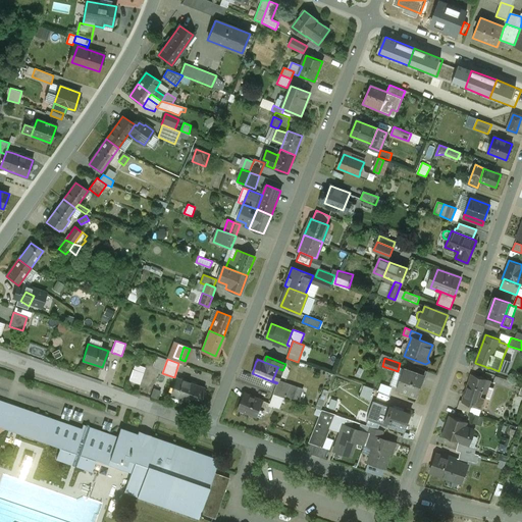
[(484,366),(475,363),(475,362),(471,360),(469,368),(482,372),(484,366)]
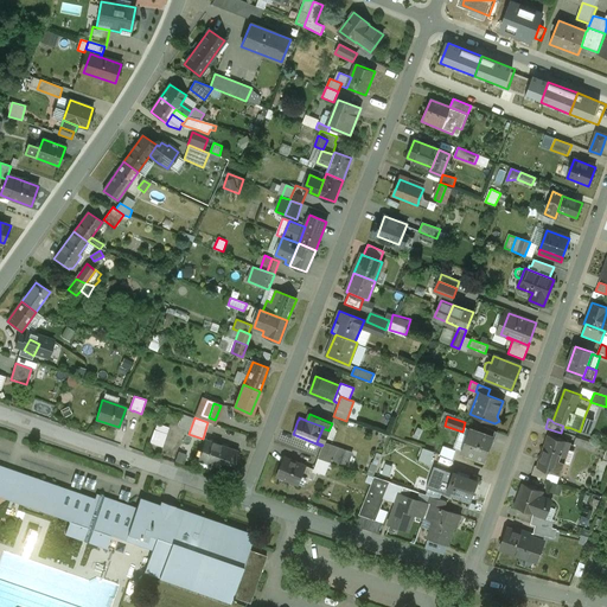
[(149,442),(163,447),(171,427),(158,422),(149,442)]
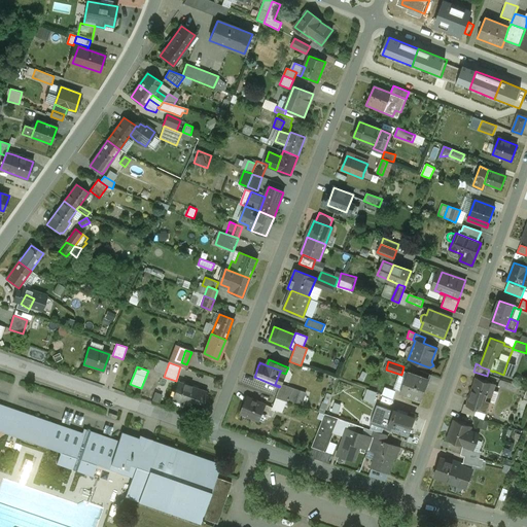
[(431,375),(420,371),(418,376),(428,380),(428,381),(429,381),(431,375)]
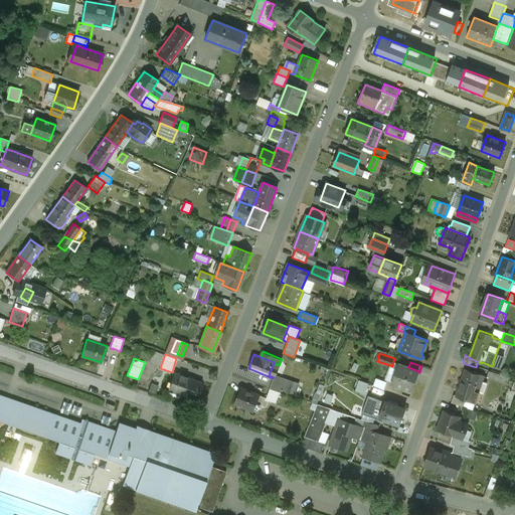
[(408,367),(398,364),(391,382),(411,390),(418,372),(418,371),(408,367)]
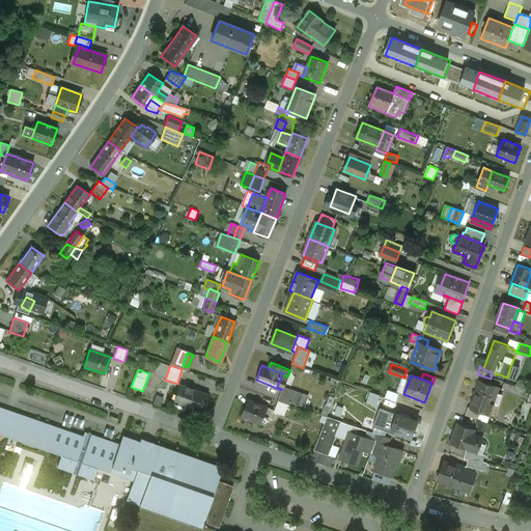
[(495,386),(479,381),(471,409),(480,413),(491,416),(494,404),(490,403),(495,386)]
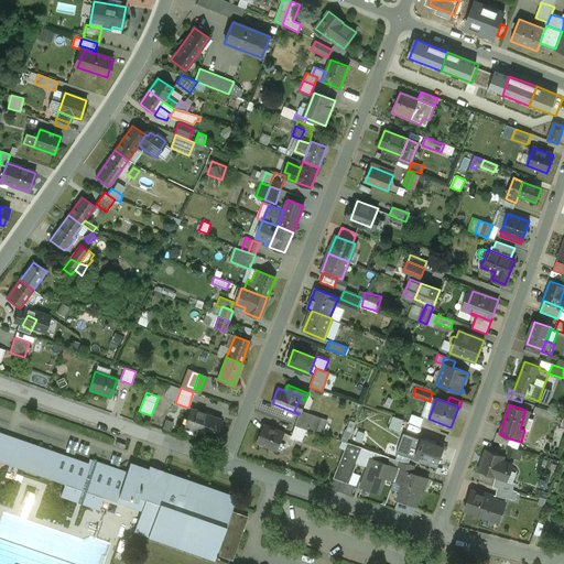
[(549,411),(535,407),(533,413),(546,418),(549,411)]
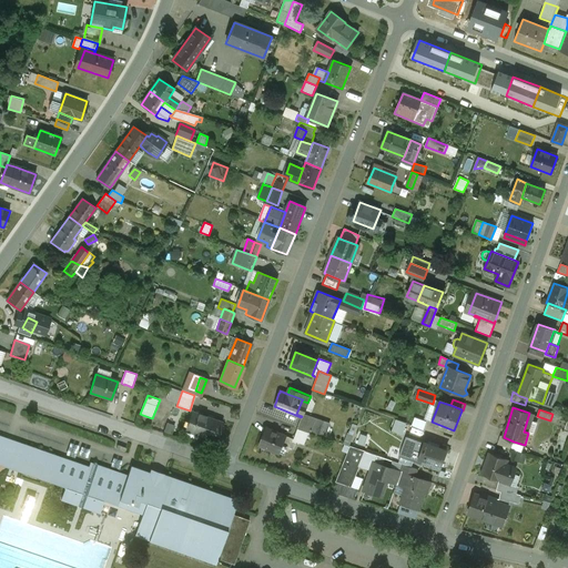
[(222,422),(192,411),(184,430),(199,435),(215,442),(222,422)]
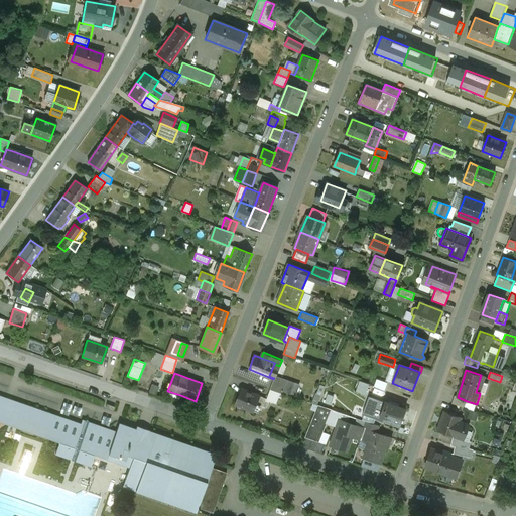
[(299,387),(274,378),(273,379),(270,390),(280,393),(295,398),(299,387)]
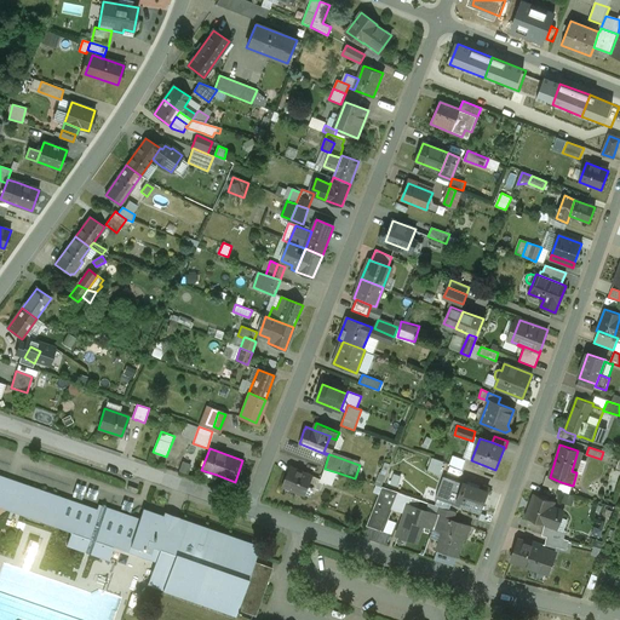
[(465,461),(452,458),(449,466),(461,471),(465,461)]
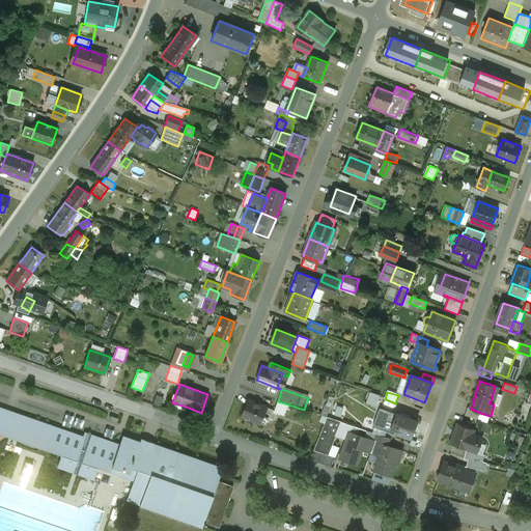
[(161,406),(163,397),(157,395),(155,403),(161,406)]
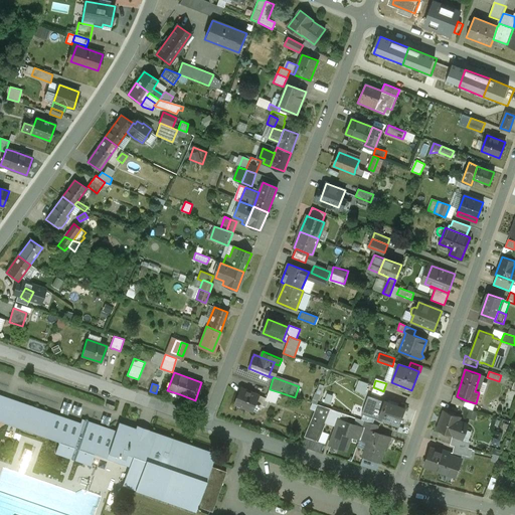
[(373,387),(367,385),(365,392),(381,397),(383,391),(373,387)]
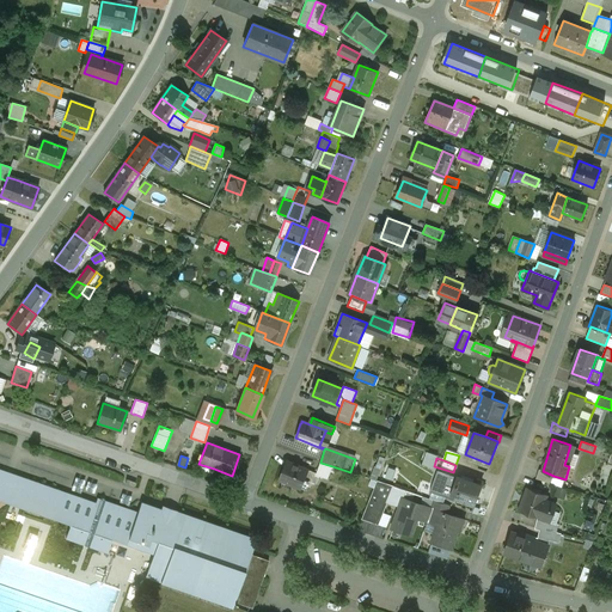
[(308,470),(286,461),(279,479),(280,481),(280,479),(291,483),(291,484),(301,489),(305,479),(308,470)]
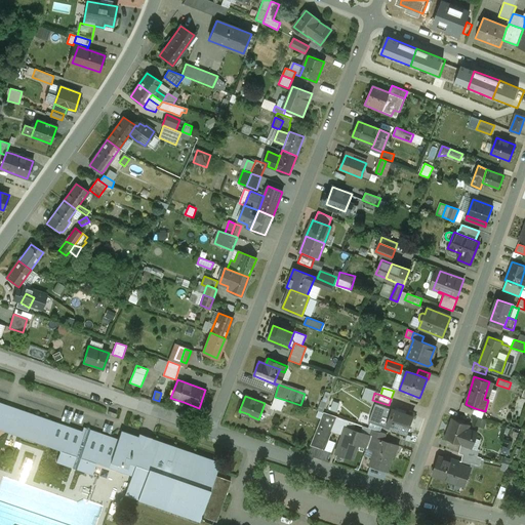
[(285,400),(275,397),(271,406),(271,408),(274,409),(281,411),(285,400)]
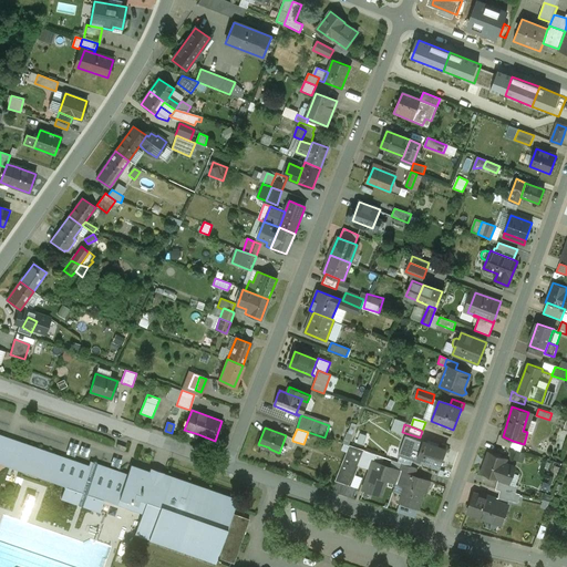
[(163,474),(150,470),(150,472),(131,465),(127,475),(98,464),(95,462),(93,462),(93,463),(90,462),(89,466),(55,454),(54,453),(52,453),(45,451),(44,450),(43,450),(37,447),(35,446),(33,447),(27,444),(26,443),(23,444),(0,435),(0,463),(65,486),(61,500),(100,513),(104,500),(142,513),(135,533),(140,534),(138,536),(150,539),(214,562),(214,563),(215,563),(217,558),(233,514),(237,500),(163,474)]
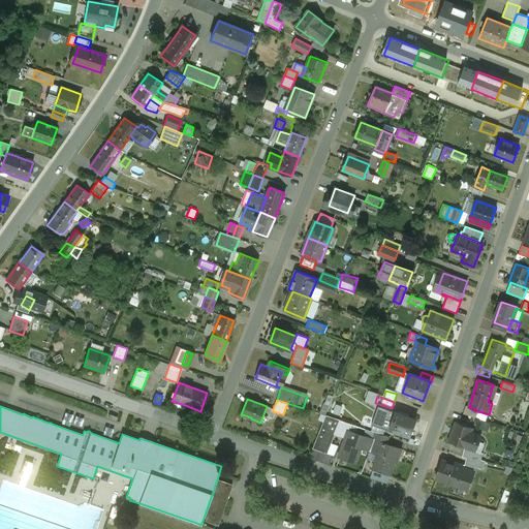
[(267,406),(263,414),(274,418),(276,412),(273,411),(273,409),(267,406)]
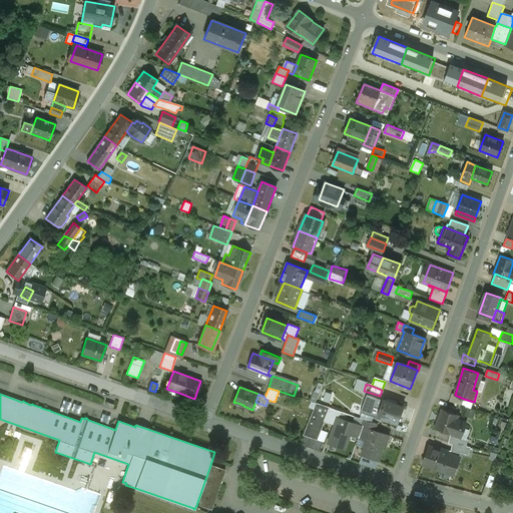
[(464,399),(455,395),(452,394),(449,402),(462,406),(464,399)]
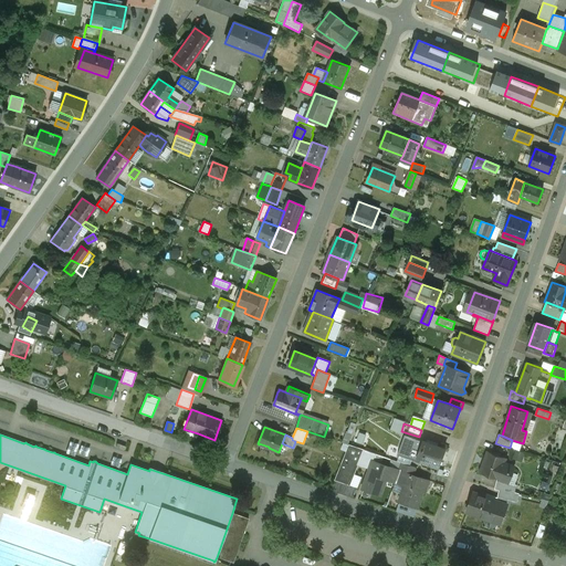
[(423,442),(405,436),(398,454),(413,460),(413,462),(416,463),(418,458),(423,442)]
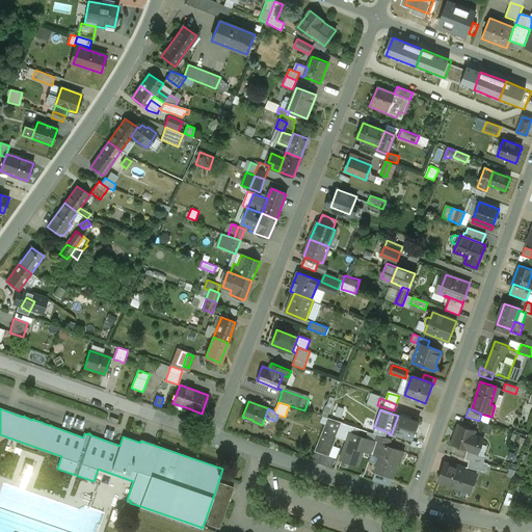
[(419,423),(398,416),(393,430),(413,437),(419,423)]
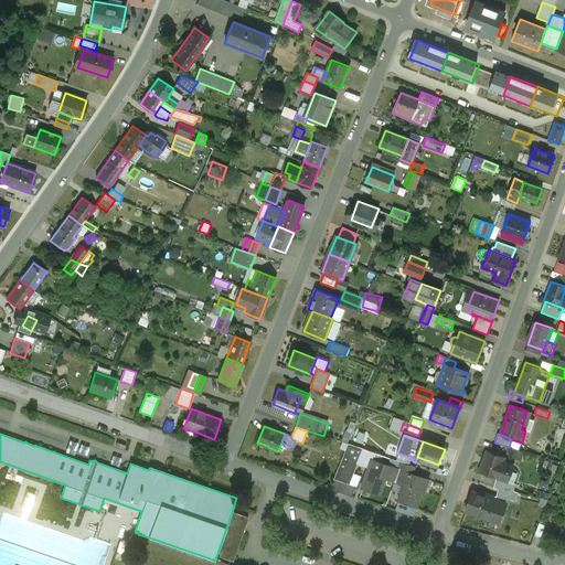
[(349,445),(336,479),(349,483),(356,464),(370,468),(372,460),(374,454),(349,445)]
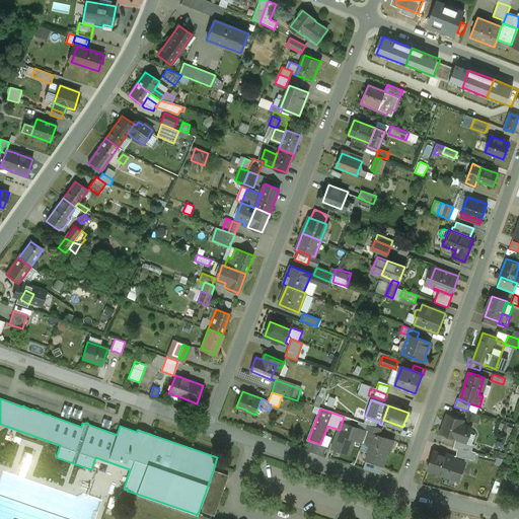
[(463,420),(447,415),(441,433),(457,439),(462,425),(463,420)]
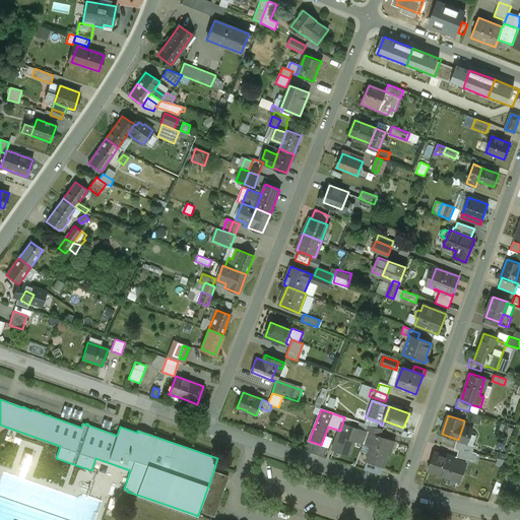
[(342,424),(340,431),(333,449),(349,455),(354,440),(364,443),(367,433),(358,430),(358,429),(342,424)]
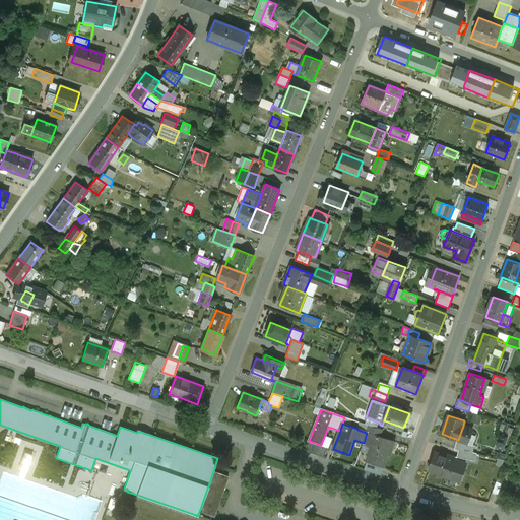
[(382,430),(370,426),(367,433),(380,437),(382,430)]
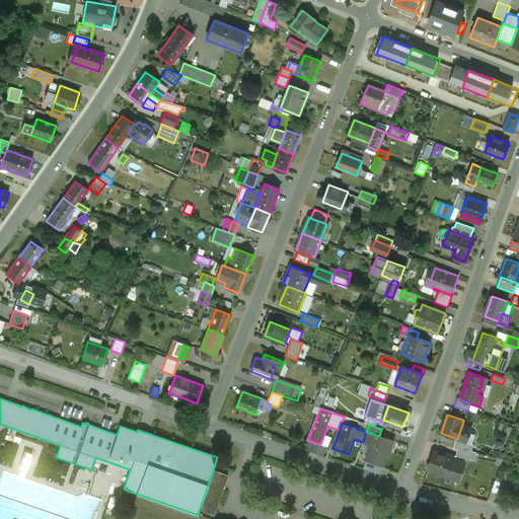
[(462,425),(457,439),(464,442),(469,427),(462,425)]
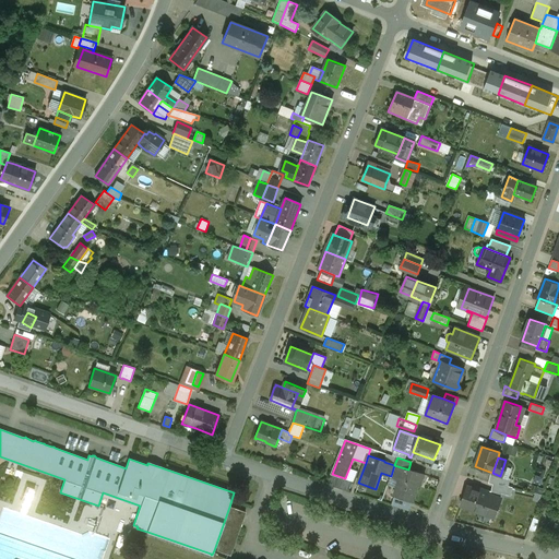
[(408,470),(394,465),(391,476),(400,479),(394,496),(412,501),(417,485),(419,486),(423,474),(408,470)]
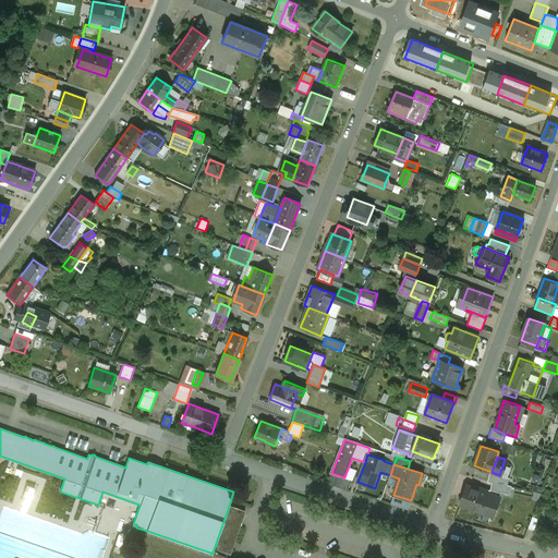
[(499,475),(492,472),(487,482),(492,483),(507,486),(509,480),(499,476),(499,475)]
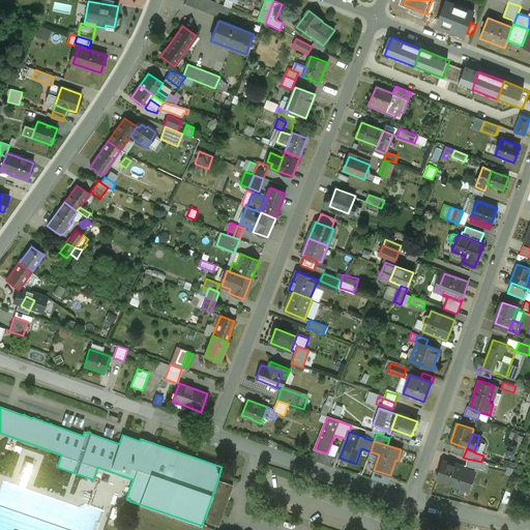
[(327,453),(315,449),(311,460),(323,464),(327,453)]
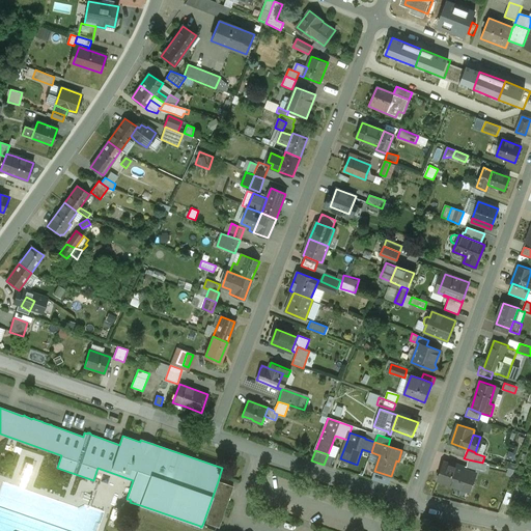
[(482,463),(468,459),(467,467),(485,472),(486,464),(482,463)]
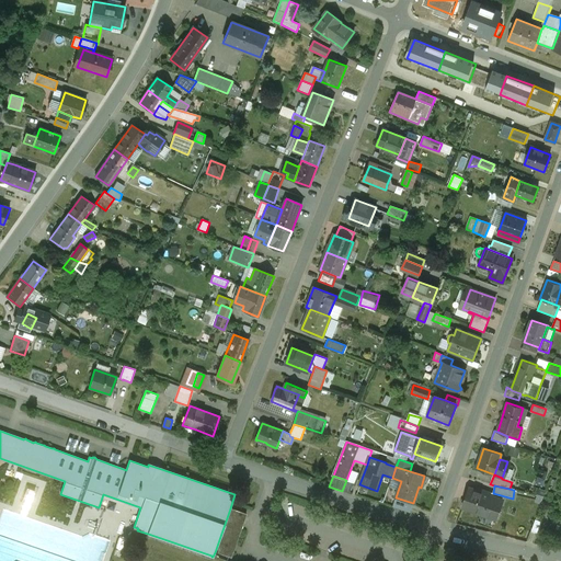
[(476,491),(469,489),(462,507),(482,515),(490,495),(476,491)]
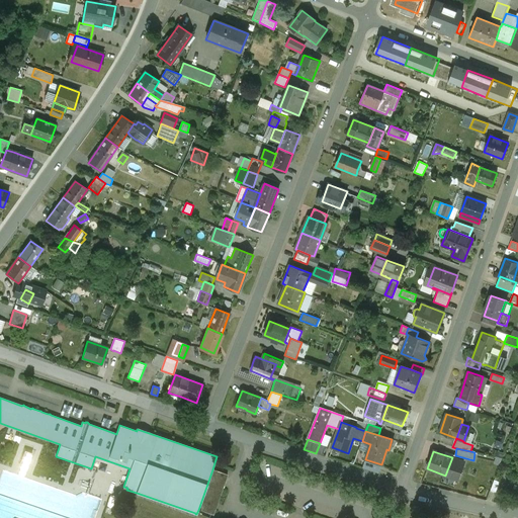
[(463,461),(452,457),(445,476),(456,480),(463,461)]
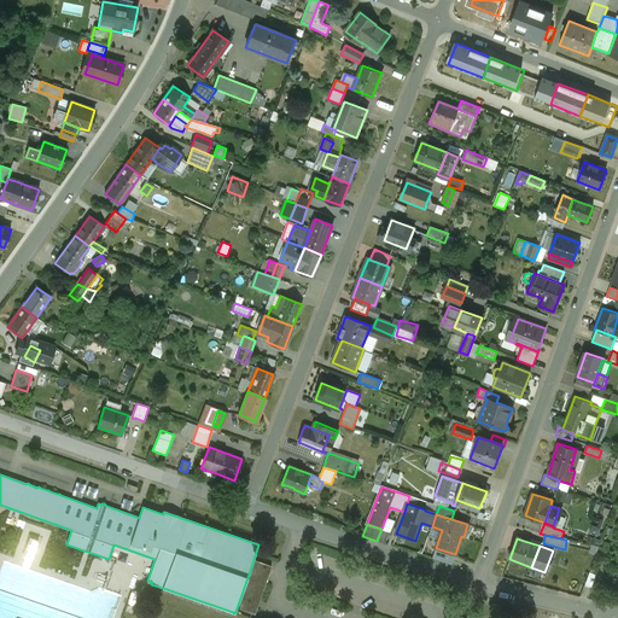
[(254,560),(237,608),(255,614),(272,566),(254,560)]
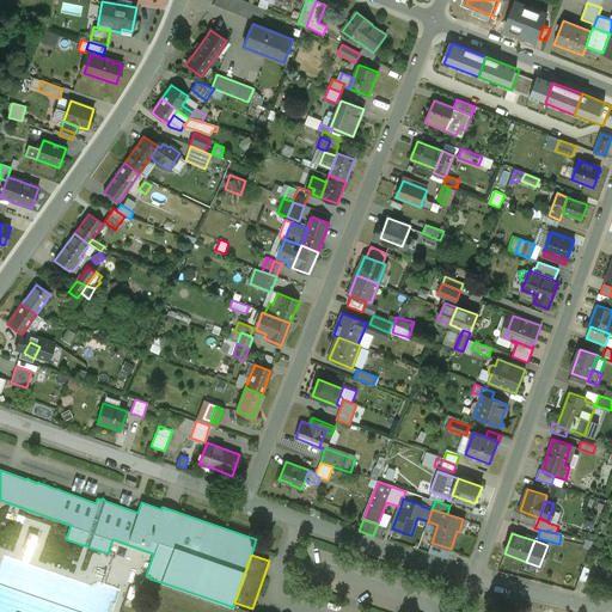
[(583,568),(579,581),(586,583),(591,570),(583,568)]
